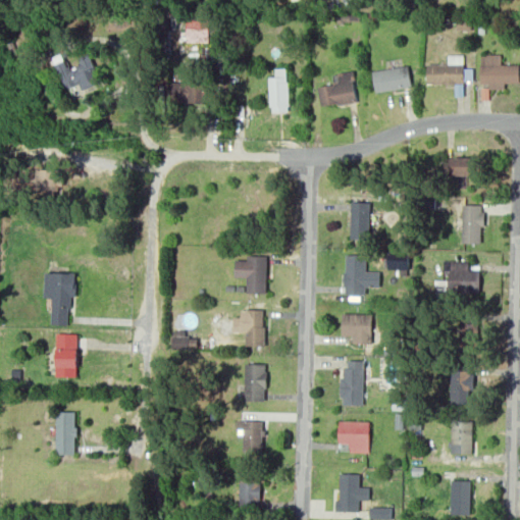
[(186,43),(207,44),(208,17),(187,17),(186,43)]
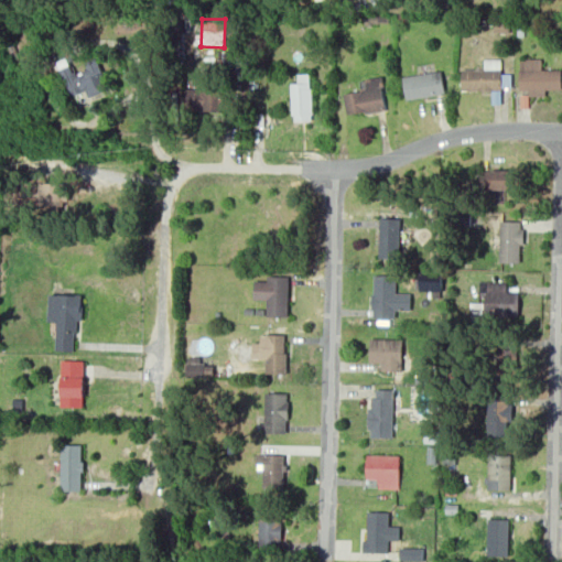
[(62,69),(75,105),(117,90),(105,55),(62,69)]
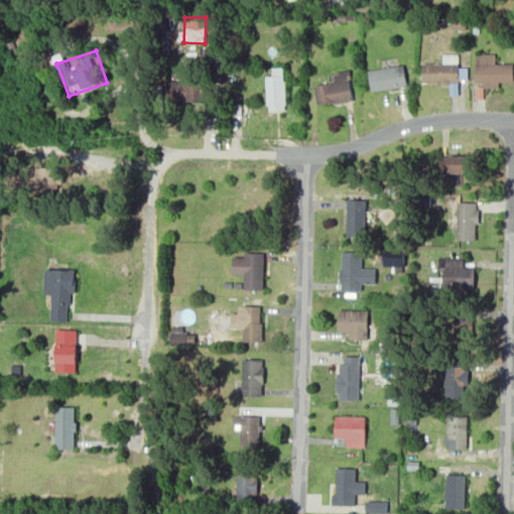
[(458,81),(422,82),(422,62),(440,62),(439,54),(458,54),(458,81)]
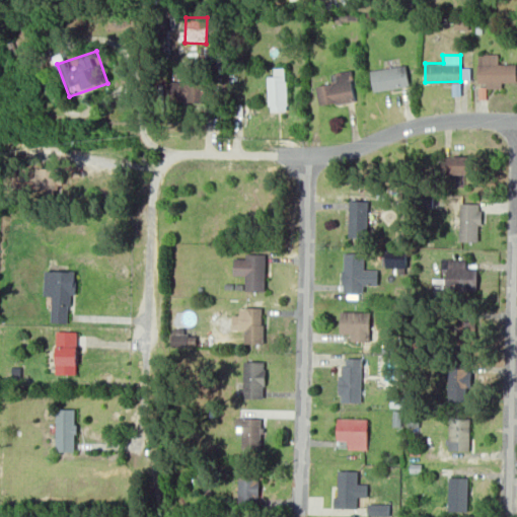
[(477,81),(513,81),(513,63),(496,63),(496,55),(477,55),(477,81)]
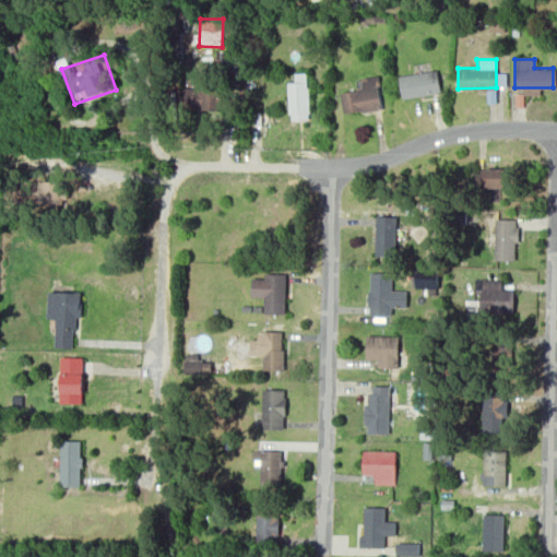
[(311,71),(311,121),(288,121),(288,83),(297,83),(297,71),(311,71)]
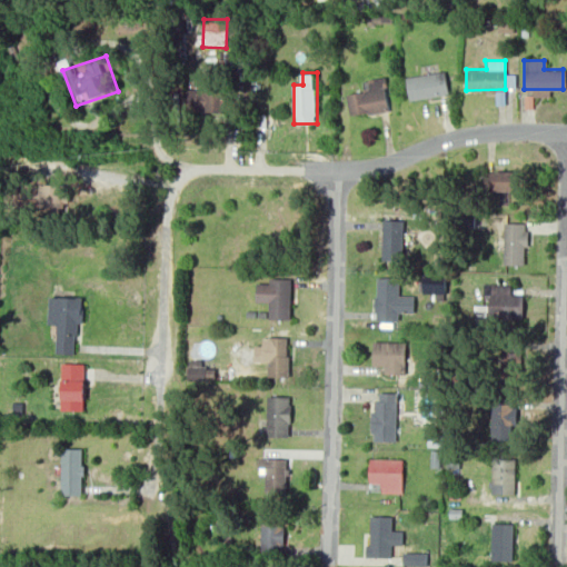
[(406,81),(446,72),(450,96),(410,103),(406,81)]
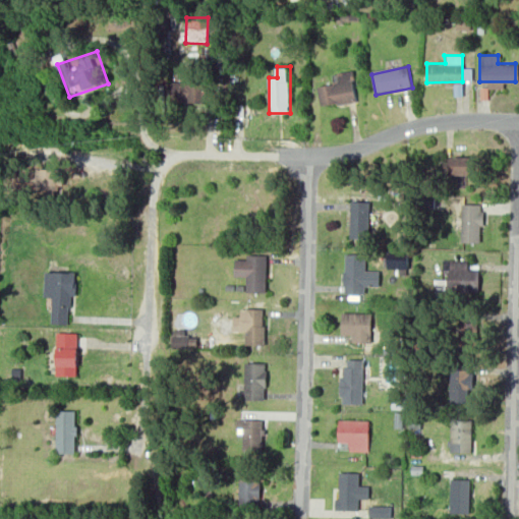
[(356,97),(322,103),(319,84),(336,81),(335,74),(352,71),(356,97)]
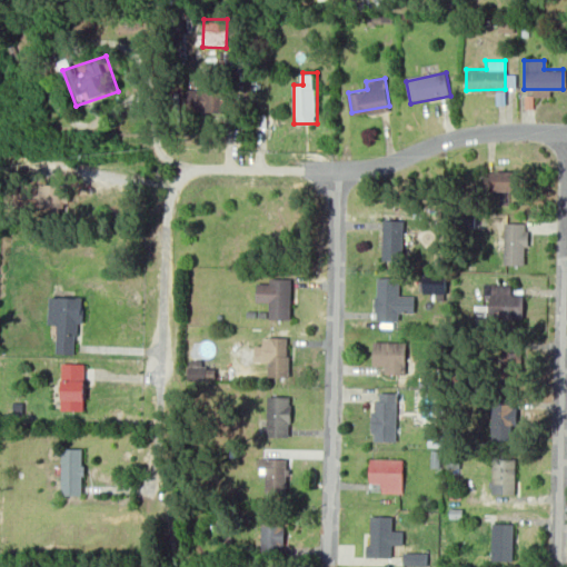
[(187,87),(228,89),(227,112),(186,110),(187,87)]
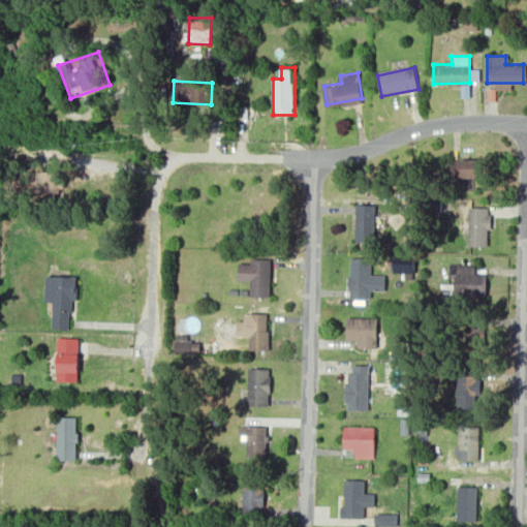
[(231,81),(251,81),(249,117),(230,116),(231,81)]
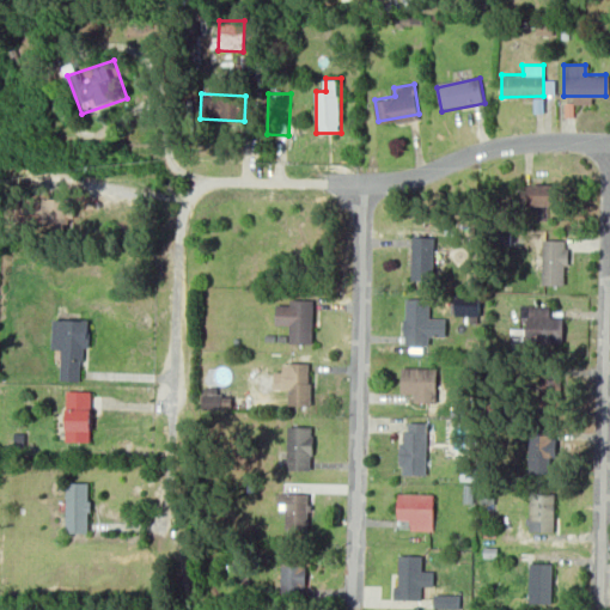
[(528,209),(528,188),(568,188),(568,209),(528,209)]
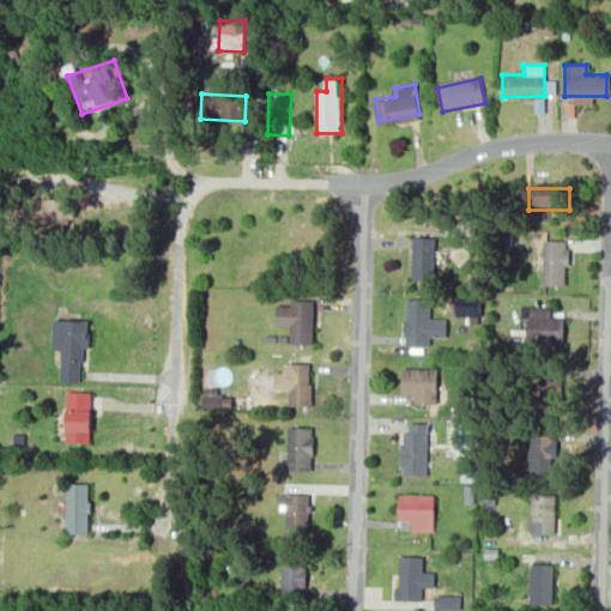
[(42,228),(65,229),(65,222),(73,222),(73,200),(43,200),(42,228)]
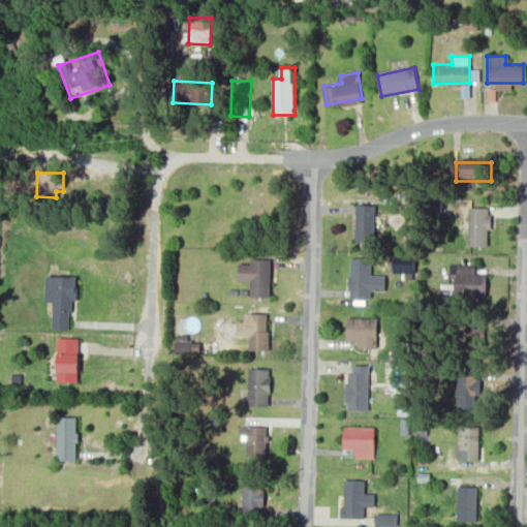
[(353,242),(353,204),(375,204),(375,242),(353,242)]
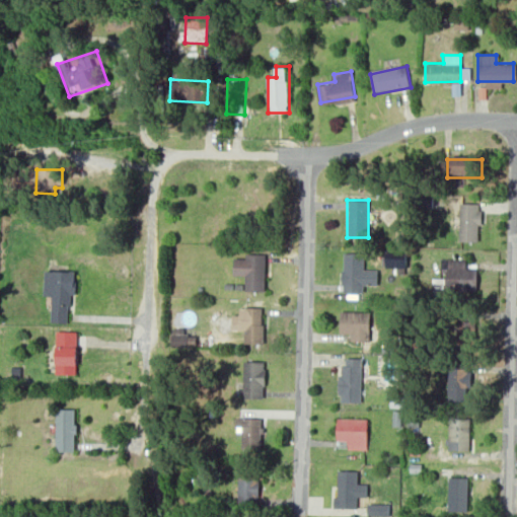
[(459,242),(459,205),(481,205),(481,242),(459,242)]
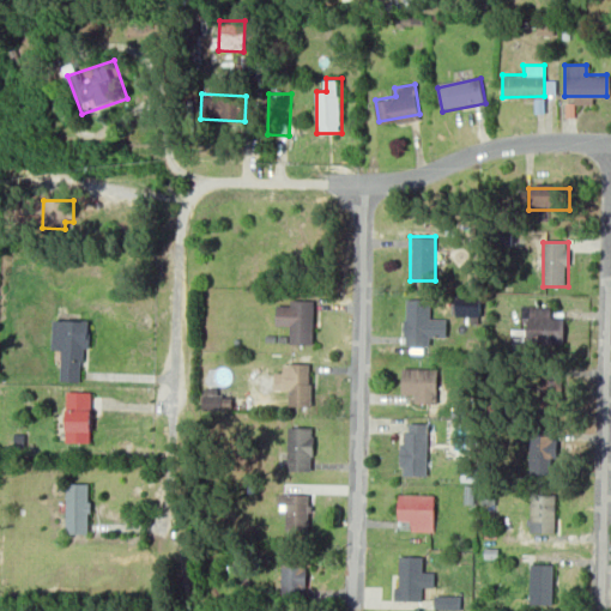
[(289,298),(312,298),(310,346),(286,346),(286,326),(271,325),(272,309),(289,309),(289,298)]
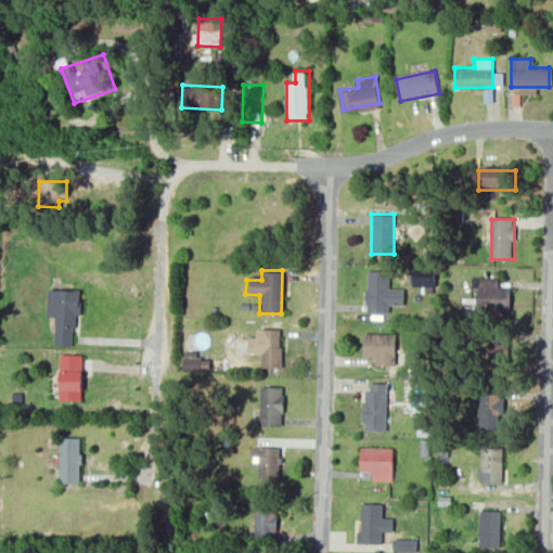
[(386,314),(365,313),(369,270),(390,271),(389,290),(403,291),(402,306),(387,305),(386,314)]
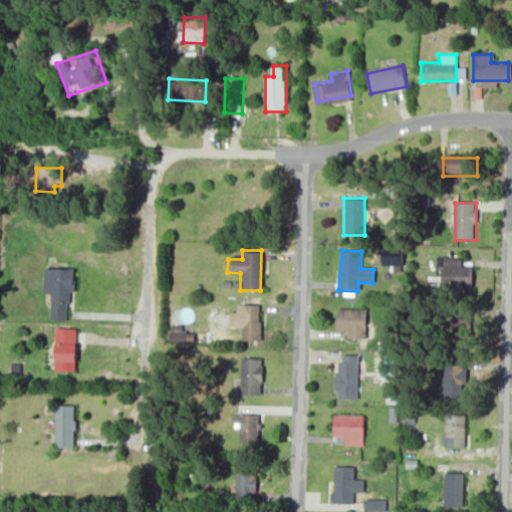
[(401,252),(380,251),(379,266),(401,267),(401,252)]
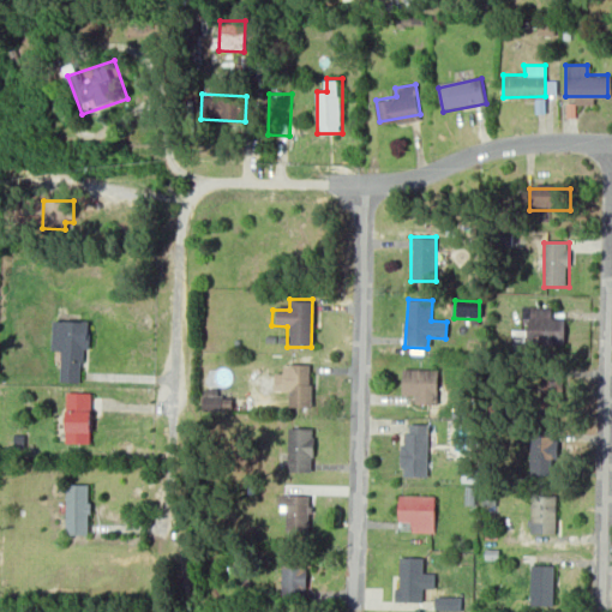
[(556,348),(534,348),(534,307),(556,307),(556,348)]
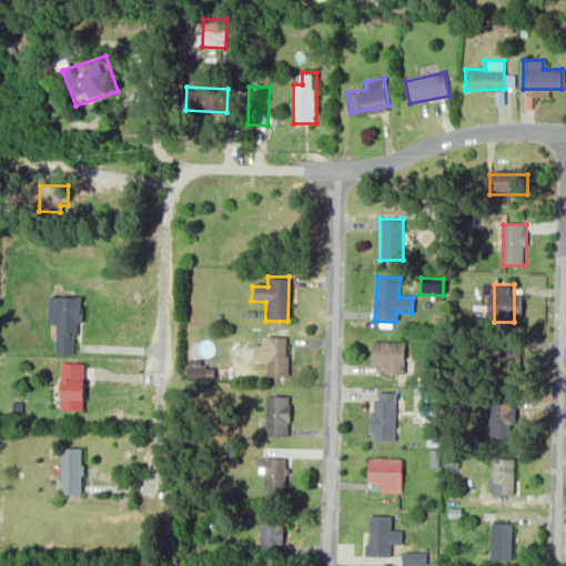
[(74,355),(54,354),(56,323),(50,322),(51,299),(78,300),(74,355)]
